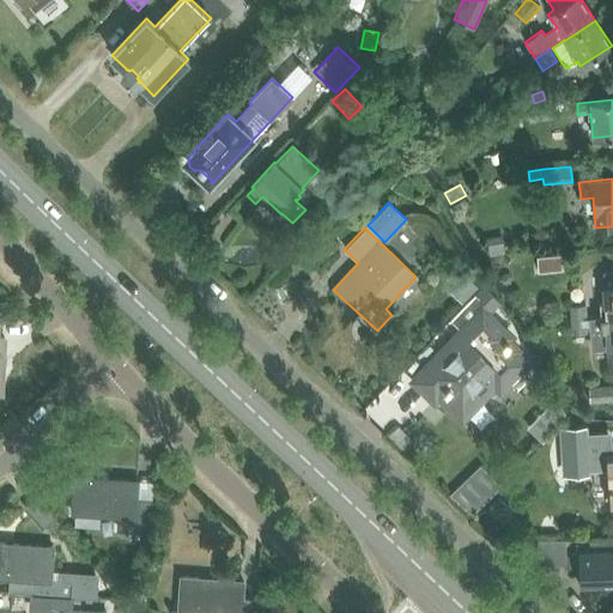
[(495,249),(507,248),(504,237),(493,240),(495,249)]
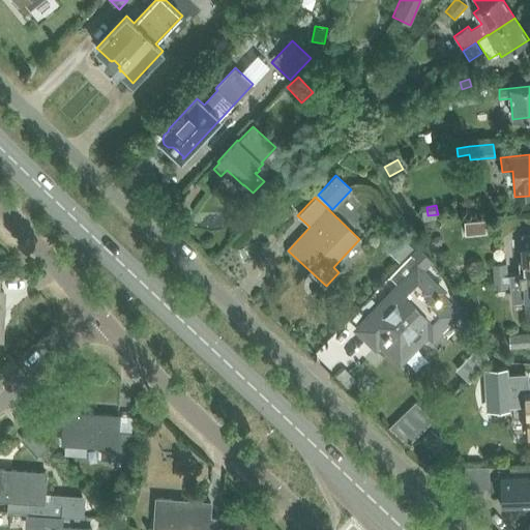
[(465,235),(486,233),(486,221),(464,222),(465,235)]
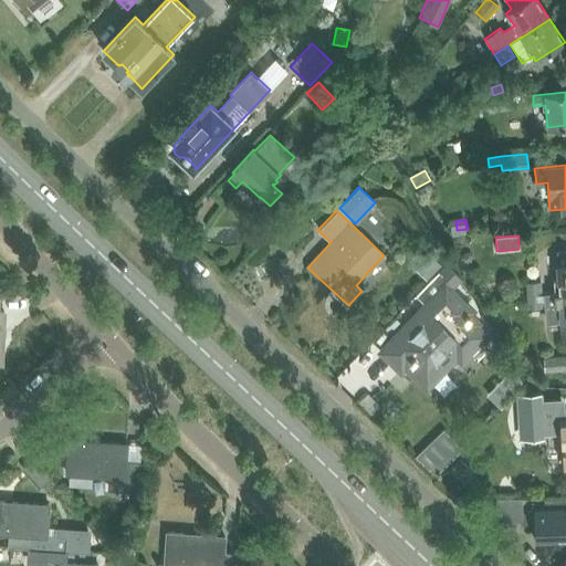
[(412,266),(426,280),(441,264),(428,252),(412,266)]
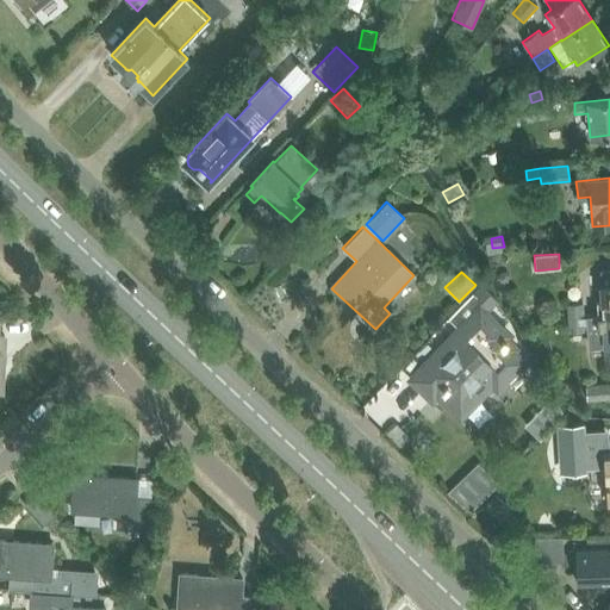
[(602,302),(597,302),(597,316),(602,316),(609,315),(609,272),(599,273),(601,286),(602,302)]
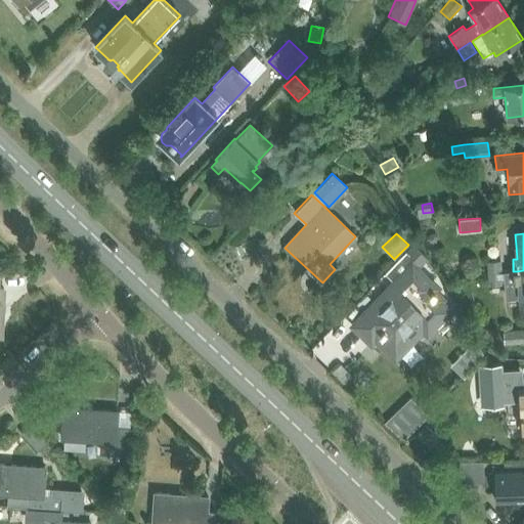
[(441,288),(420,267),(428,259),(412,245),(405,253),(384,272),(394,284),(354,325),(364,335),(370,329),(372,330),(375,325),(381,332),(376,337),(395,356),(420,331),(428,338),(454,310),(445,301),(447,298),(439,290),(441,288)]
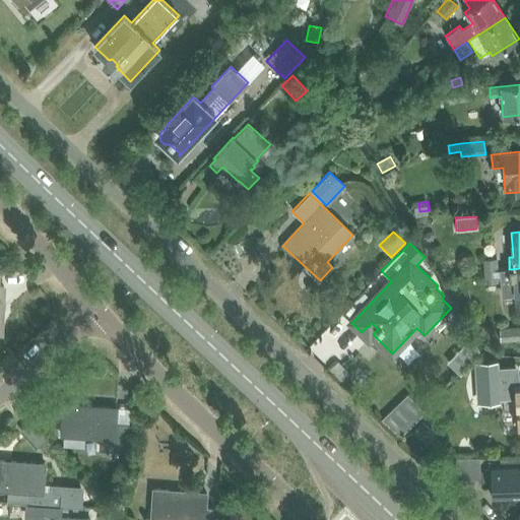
[(496,259),(482,260),(483,271),(497,270),(496,259)]
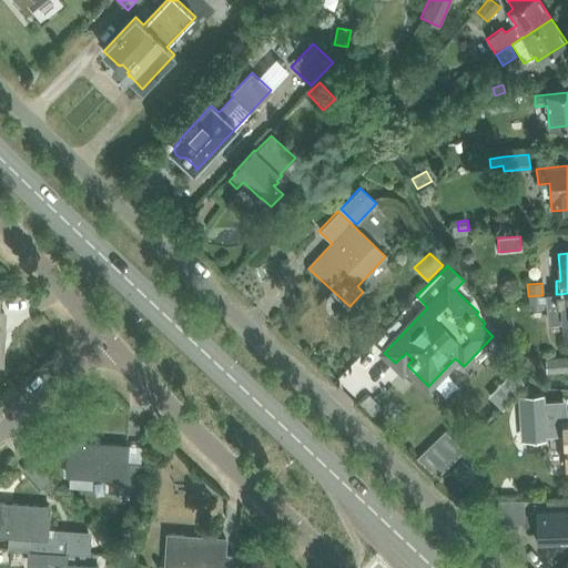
[(543,295),(528,296),(529,310),(537,310),(544,310),(543,306),(548,306),(548,308),(549,323),(563,323),(564,337),(567,336),(567,293),(560,294),(556,294),(543,295)]
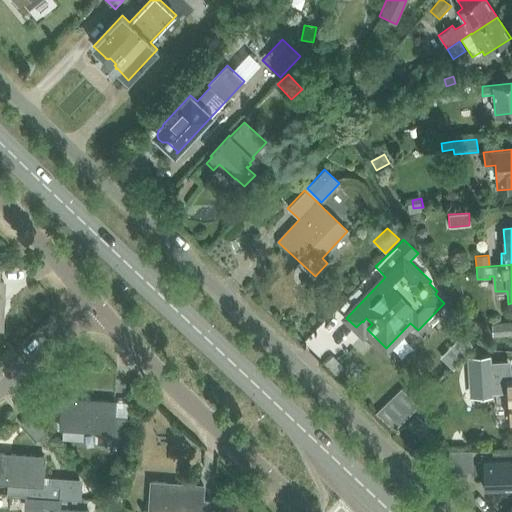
[(511,322),(491,323),(492,335),(511,333),(511,322)]
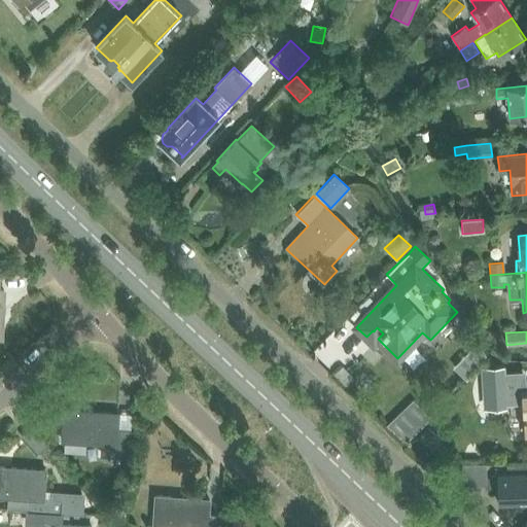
[(505,367),(484,369),(486,409),(507,407),(507,403),(515,403),(524,402),(526,437),(526,436),(526,390),(523,391),(522,375),(505,376),(505,367)]
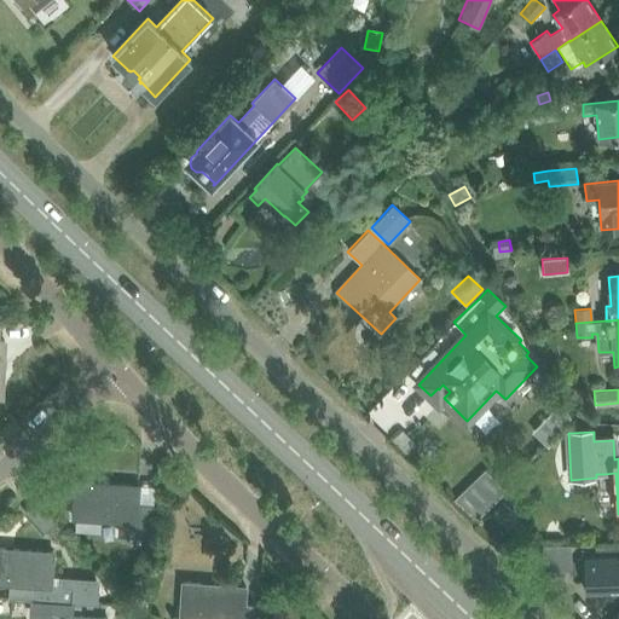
[(455,501),(474,520),(501,492),(482,474),(455,501)]
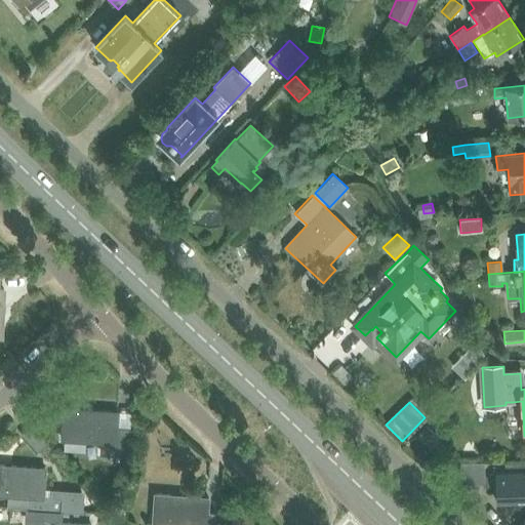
[(113,456),(113,462),(126,463),(129,429),(117,428),(118,412),(64,408),(62,442),(101,444),(101,454),(113,456)]
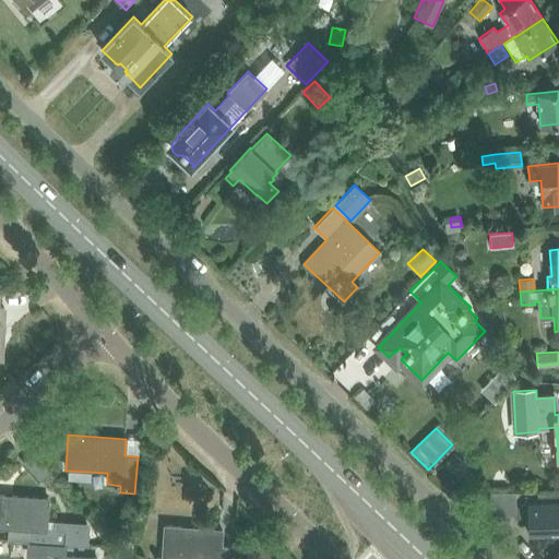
[(32,452),(22,461),(31,471),(40,463),(32,452)]
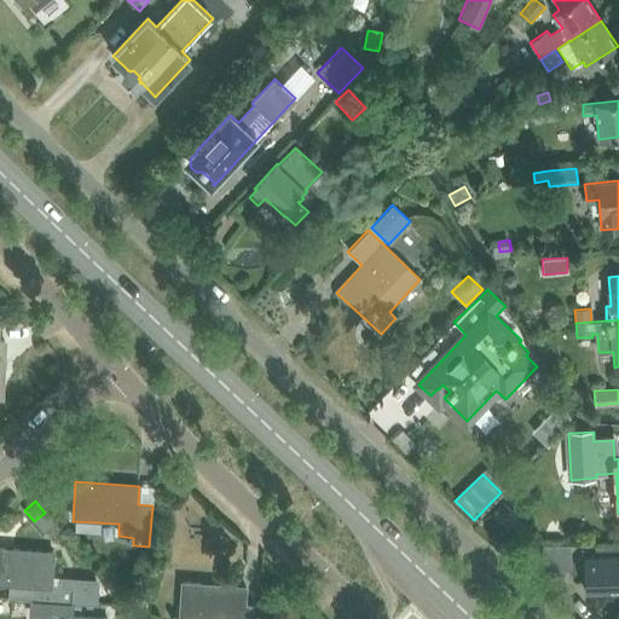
[(570,567),(570,544),(543,545),(543,567),(570,567)]
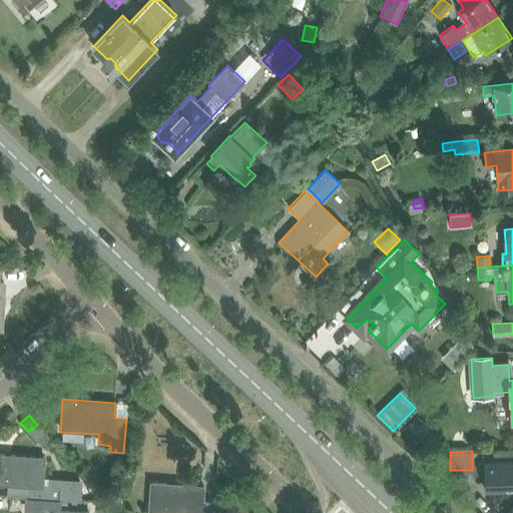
[(0,483),(11,484),(10,496),(27,497),(52,499),(58,500),(59,497),(75,499),(77,479),(43,476),(44,458),(0,454),(0,483)]
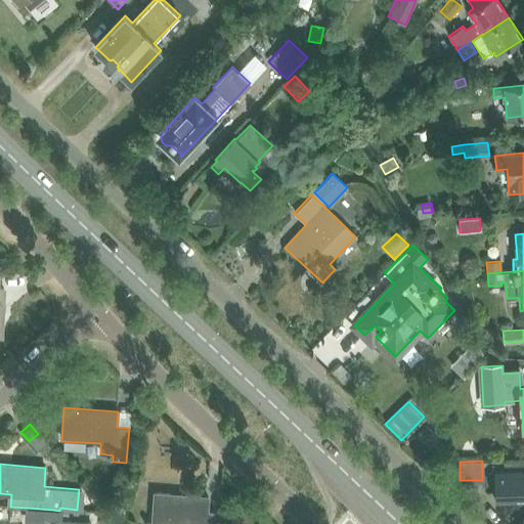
[(523,472),(494,474),(495,496),(508,496),(509,500),(523,499),(523,472)]
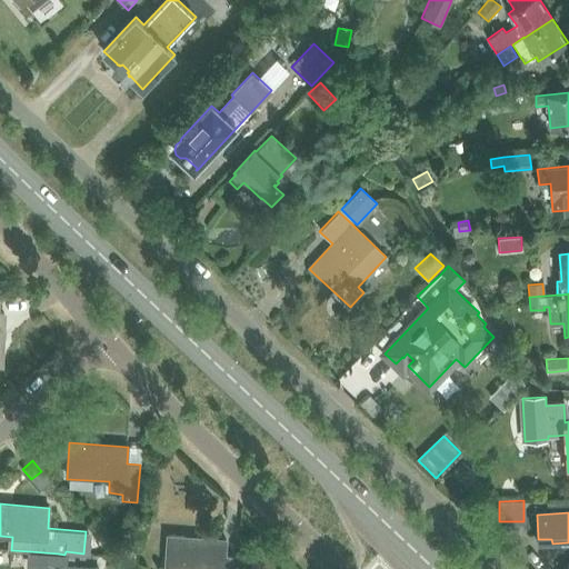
[(238,568),(239,558),(225,557),(226,540),(168,536),(165,568),(238,568)]
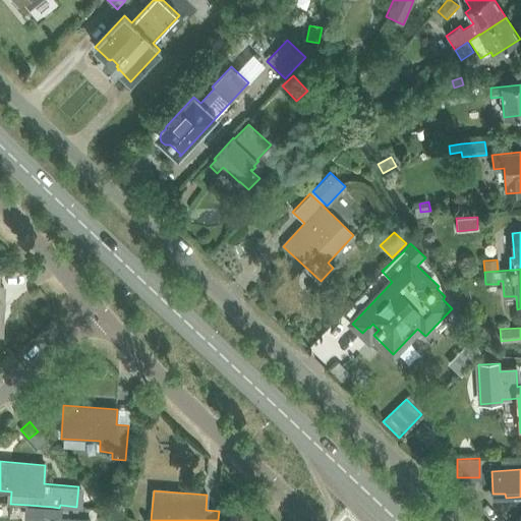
[(112,512),(123,513),(124,503),(114,502),(112,512)]
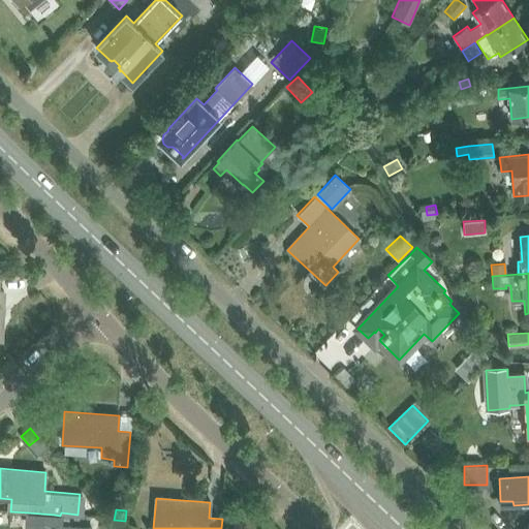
[(28,512),(27,525),(41,526),(41,528),(88,528),(60,527),(60,516),(54,515),(28,512)]
